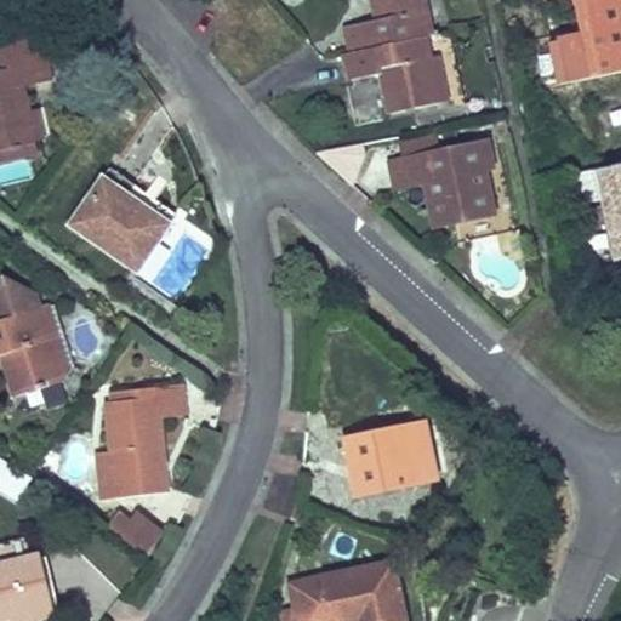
[(431,41),(422,0),(372,0),(376,18),(348,23),(353,55),(426,41),(431,41)]
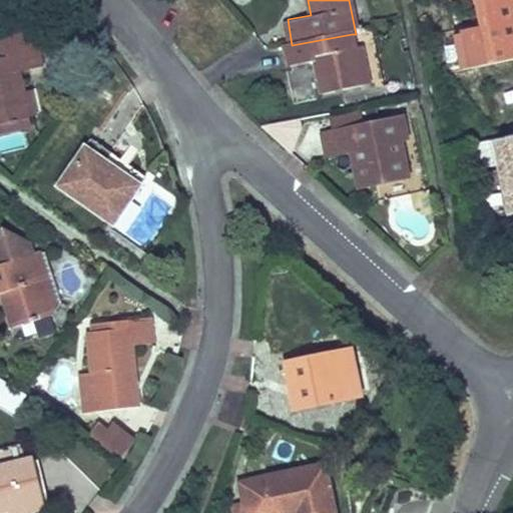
[(512,0),(476,0),(483,27),(491,63),(512,58),(512,0)]
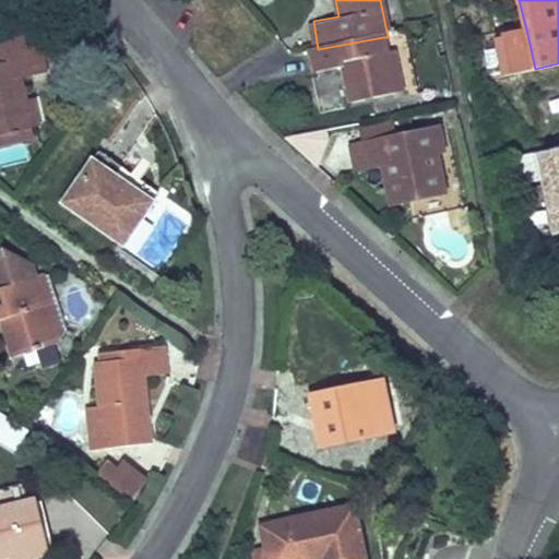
[(0,60),(1,64),(0,63),(0,134),(25,129),(20,102),(28,99),(24,78),(49,72),(40,28),(0,36),(0,60)]
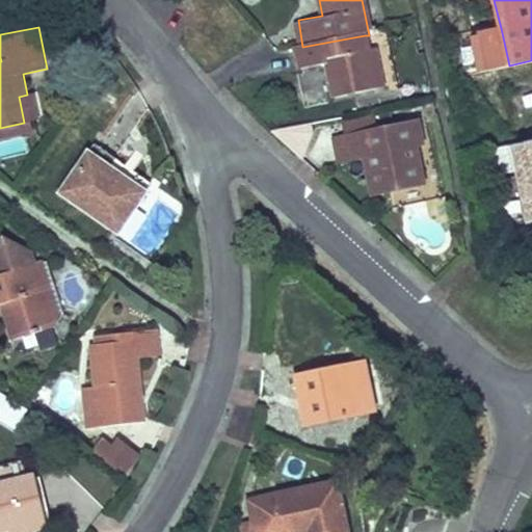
[(479,36),(473,37),(480,73),(509,65),(501,28),(478,33),(479,36)]
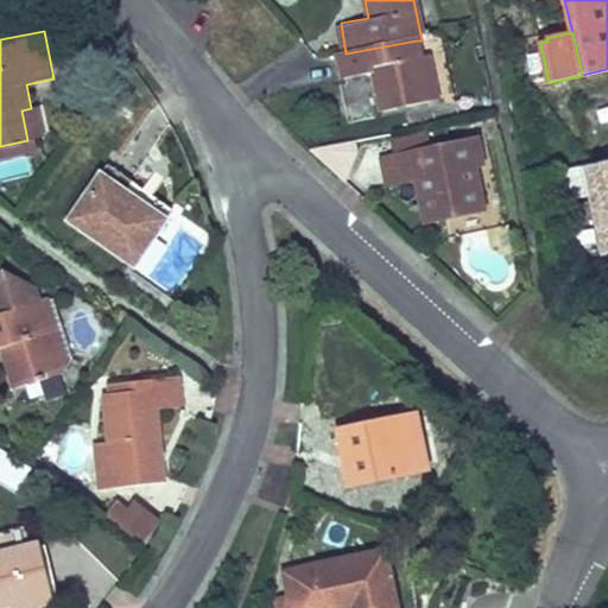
[(429,101),(417,40),(346,54),(337,56),(342,80),(369,75),(377,111),(429,101)]
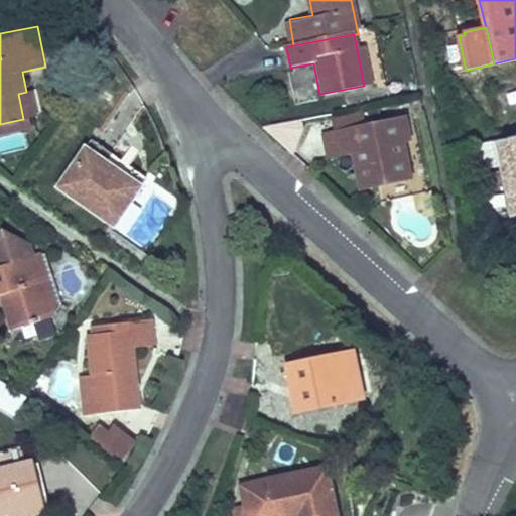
[(38,116),(32,91),(26,92),(18,94),(23,119),(30,118),(38,116)]
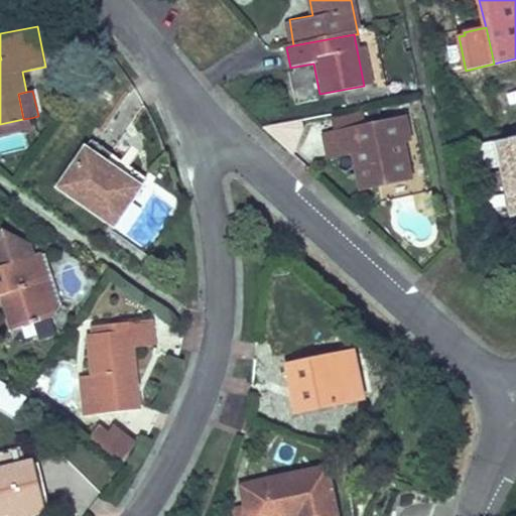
[(336,133),(368,127),(365,113),(334,119),(336,133)]
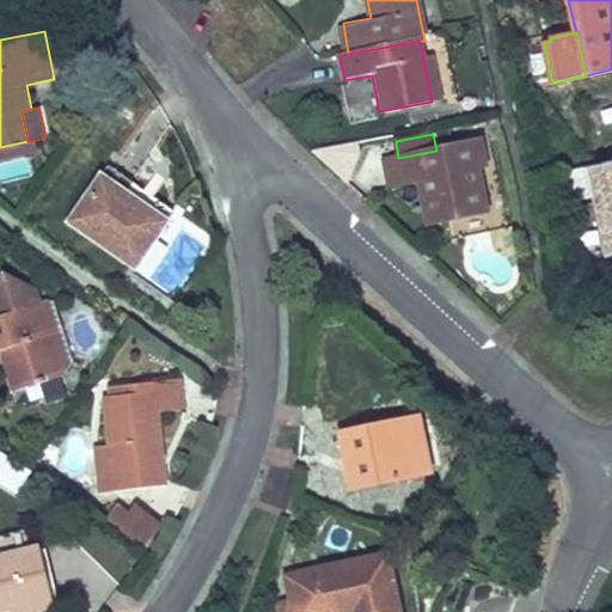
[(28,141),(0,147),(0,161),(38,153),(36,140),(28,141)]
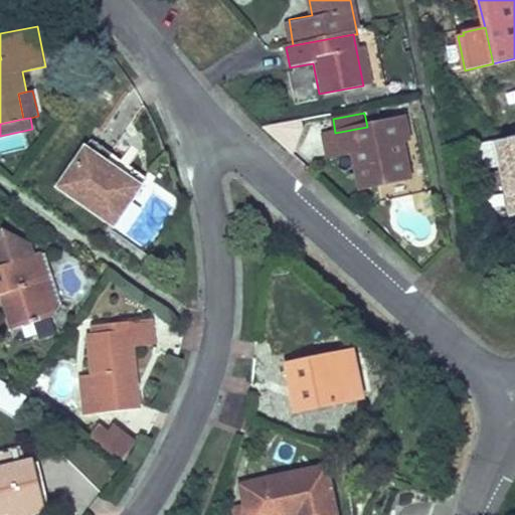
[(335,133),(324,135),(328,160),(352,155),(359,193),(413,183),(407,148),(414,147),(409,119),(367,127),(335,133)]
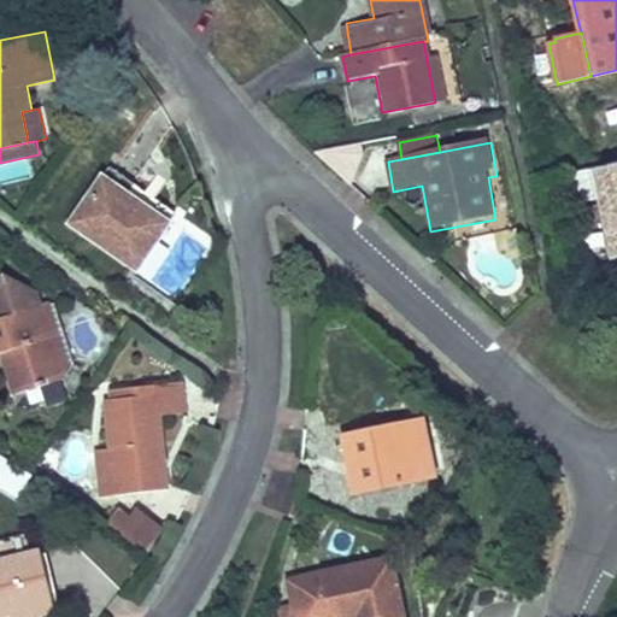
[(600,198),(613,257),(616,256),(616,164),(594,169),(600,198)]
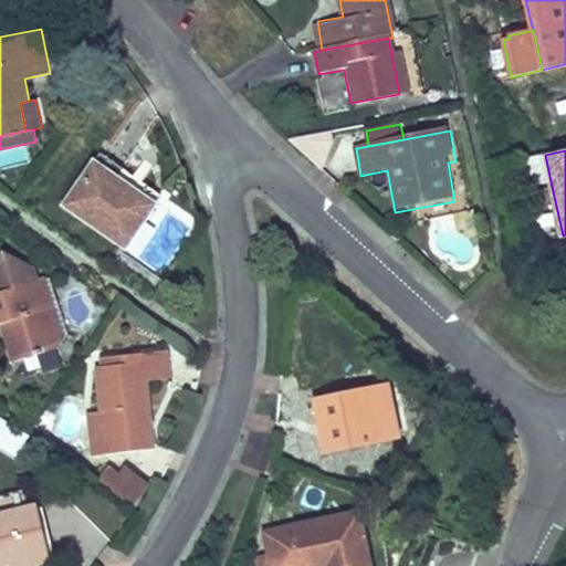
[(520,160),(525,187),(551,181),(545,155),(520,160)]
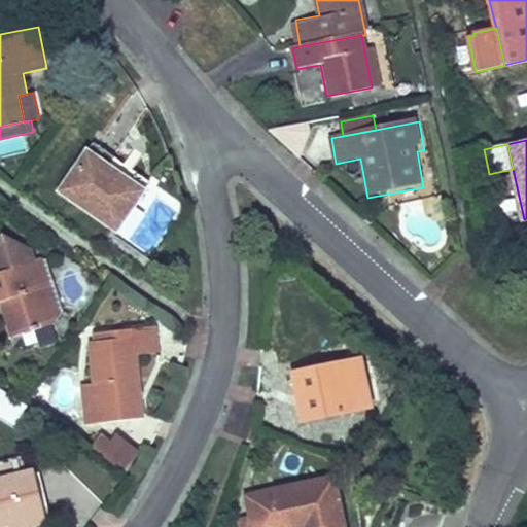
[(88,154),(64,191),(123,234),(149,194),(88,154)]
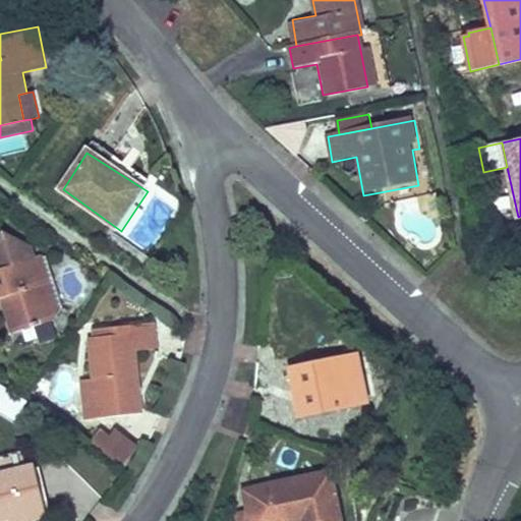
[(42,255),(37,257),(33,245),(2,230),(0,233),(0,301),(10,334),(55,320),(60,311),(42,255)]
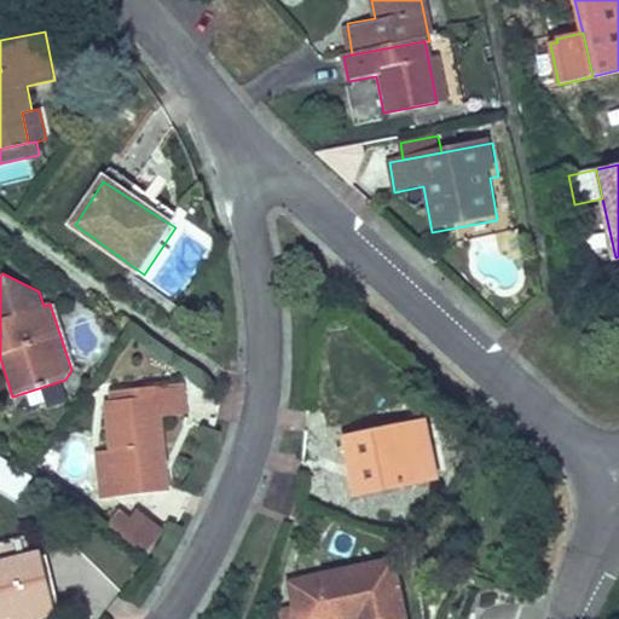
[(171,491),(162,416),(187,414),(184,383),(109,392),(110,401),(103,401),(109,451),(93,452),(99,498),(171,491)]
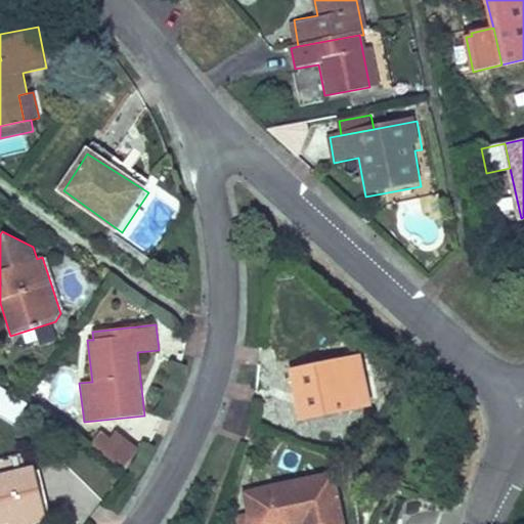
[(361,355),(290,369),(301,421),(373,405),(361,355)]
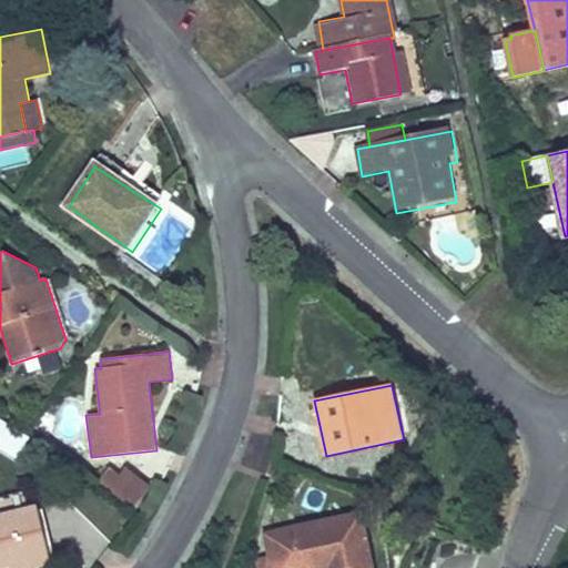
[(0,422),(0,452),(19,462),(31,437),(0,422)]
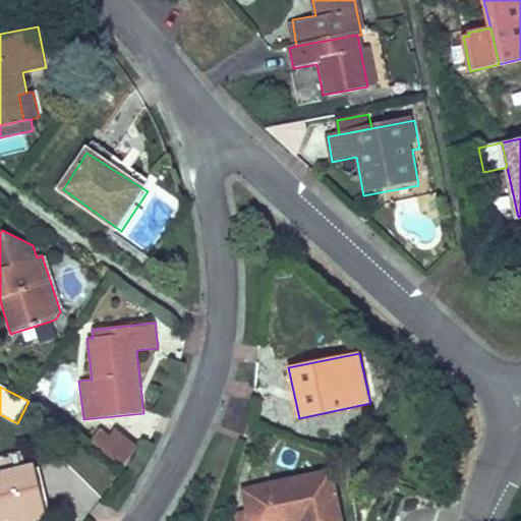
[(101,428),(89,443),(122,469),(139,447),(115,428),(110,436),(101,428)]
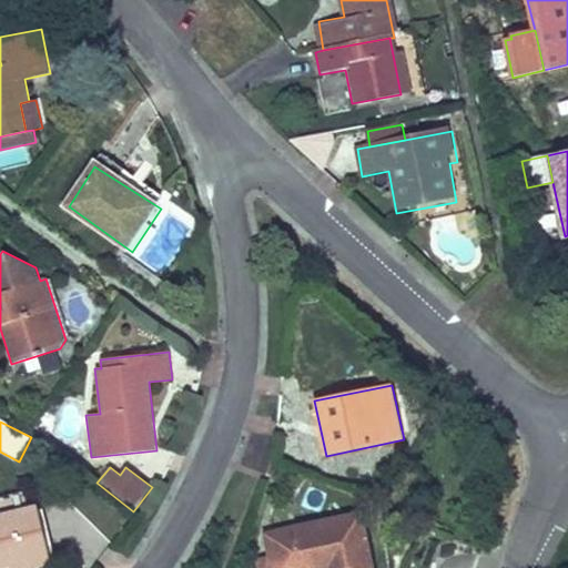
[(0,513),(29,506),(26,490),(0,496),(0,513)]
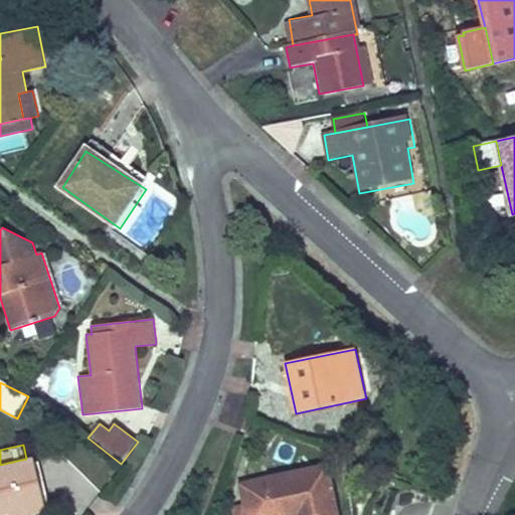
[(0,465),(0,514),(7,514),(46,506),(34,457),(26,459),(0,465)]
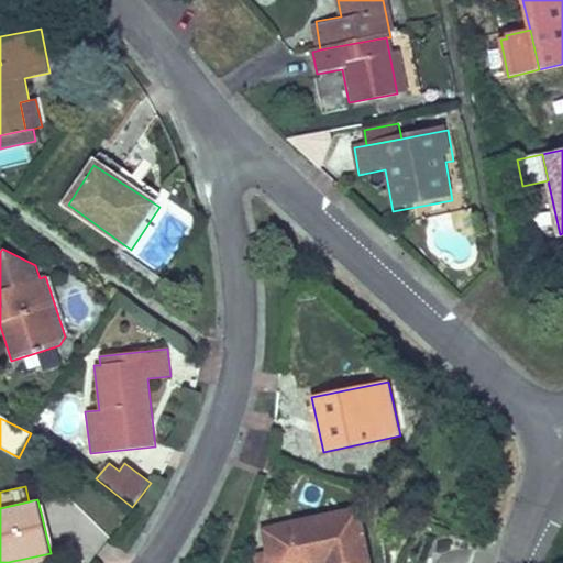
[(373,562),(363,508),(261,528),(267,562),(373,562)]
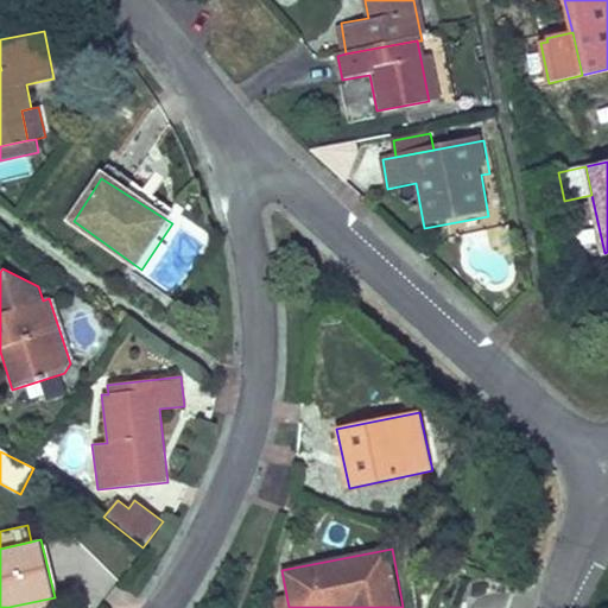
[(48,607),(57,606),(55,597),(8,607),(48,607)]
